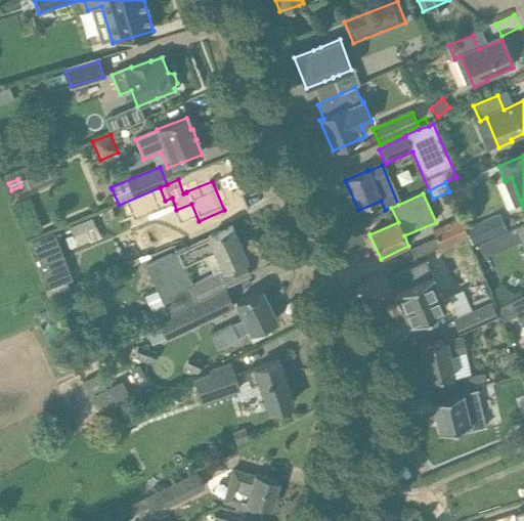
[(499,215),(465,229),(468,237),(472,248),(478,245),(504,234),(507,233),(499,215)]
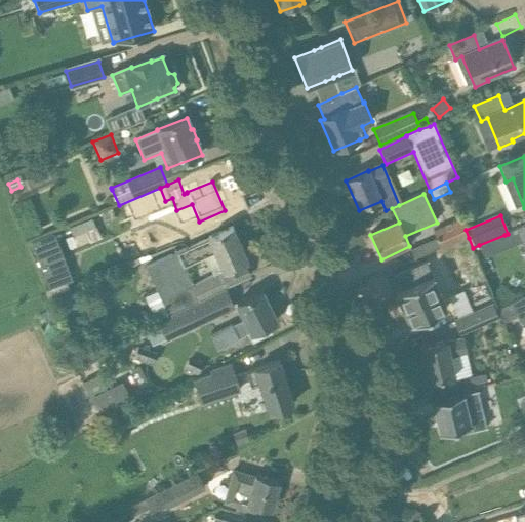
[(129,240),(139,261),(182,239),(171,219),(129,240)]
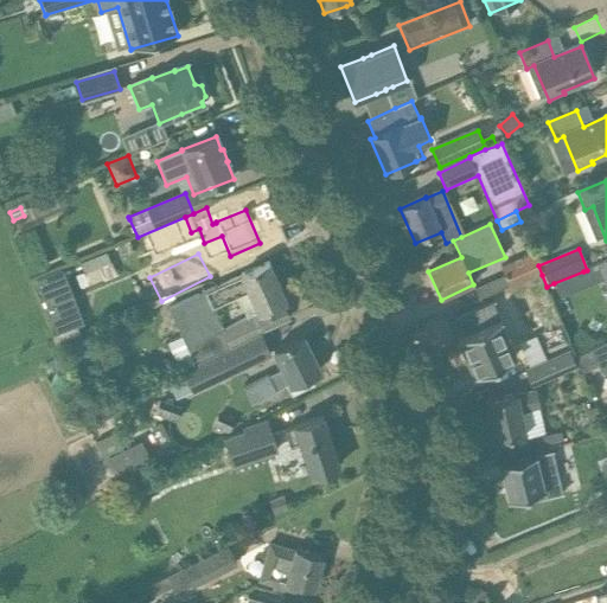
[(541,275),(534,254),(500,268),(504,275),(475,288),(480,301),(541,275)]
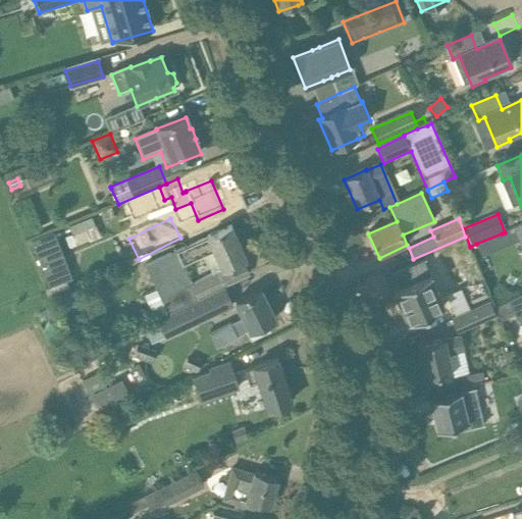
[(521,224),(513,229),(520,248),(521,251),(521,224)]
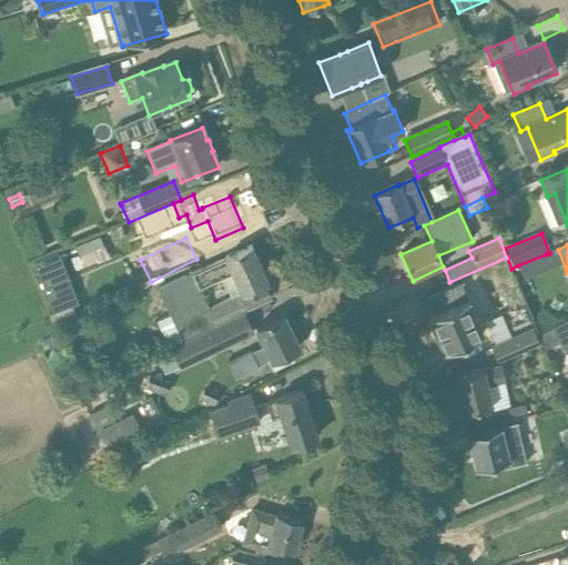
[(267,283),(252,246),(225,259),(156,288),(170,315),(156,322),(169,349),(171,349),(243,314),(235,298),(206,311),(198,289),(232,275),(241,295),(251,291),(251,293),(255,292),(254,290),(267,283)]
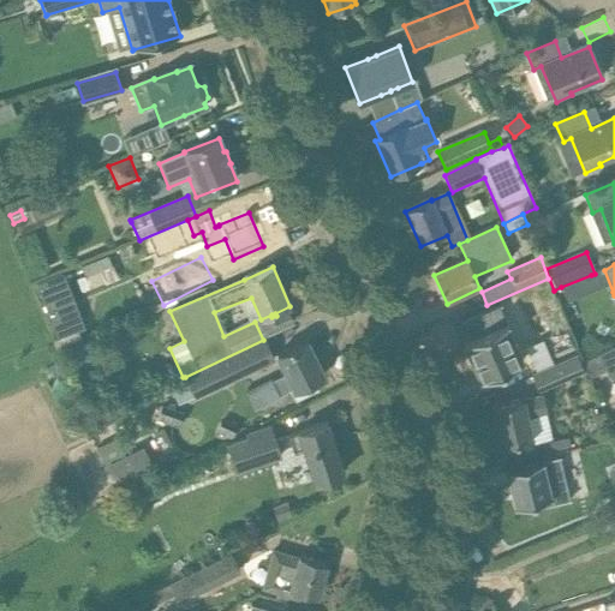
[(591,275),(561,287),(567,304),(597,291),(591,275)]
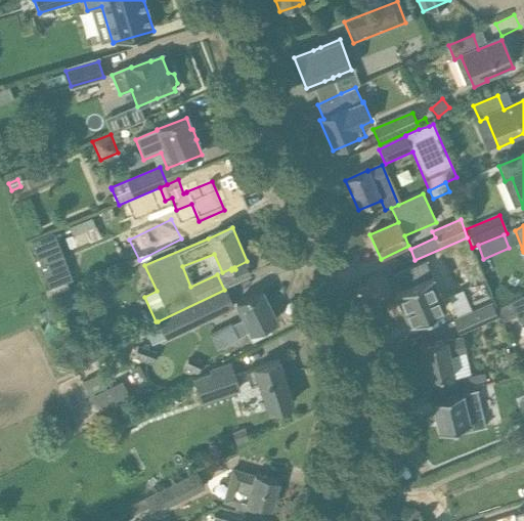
[(470,246),(457,251),(470,281),(482,276),(470,246)]
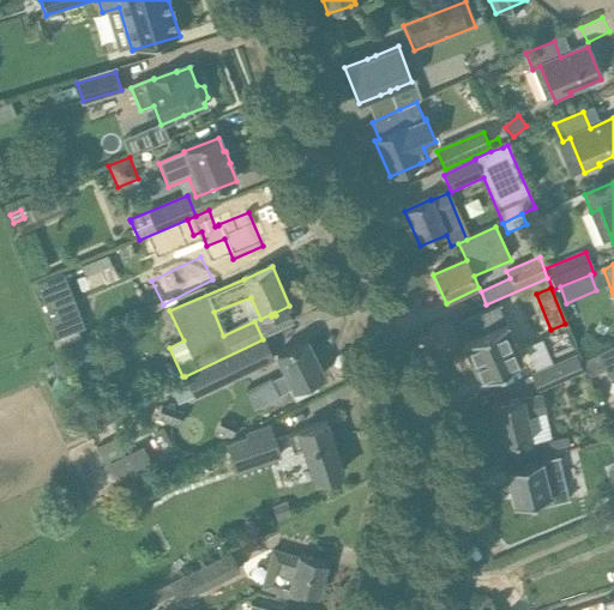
[(499,308),(461,325),(468,340),(463,343),(480,380),(523,361),(499,308)]
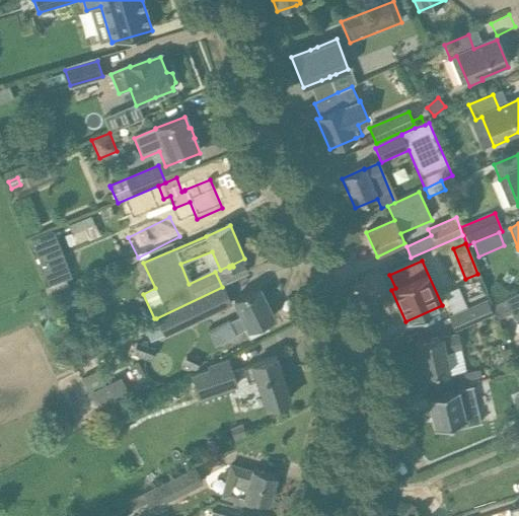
[(231,304),(222,287),(156,318),(164,337),(231,304)]
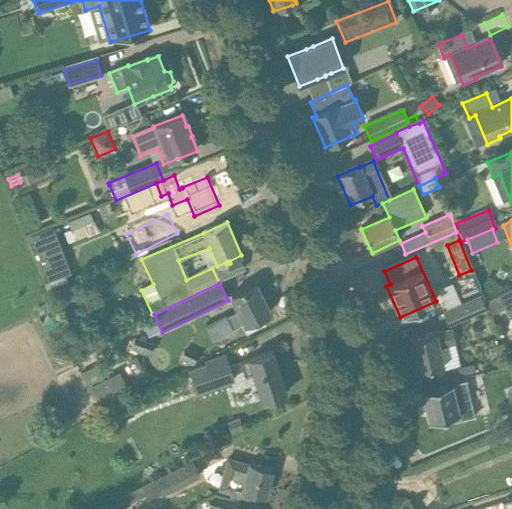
[(270,314),(255,284),(231,296),(238,312),(218,322),(224,335),(241,327),(246,336),(265,326),(262,318),(270,314)]
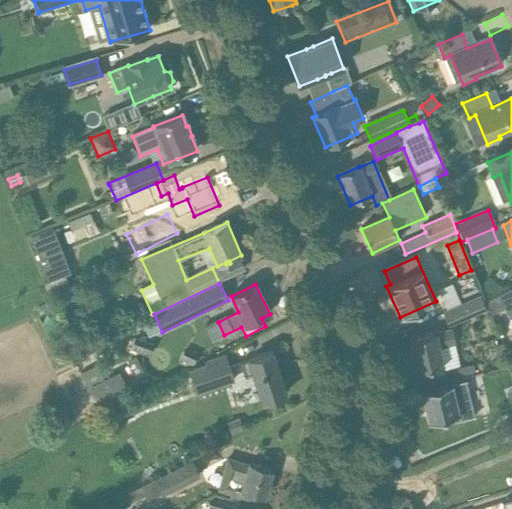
[(511,290),(499,296),(503,306),(507,316),(511,317),(511,290)]
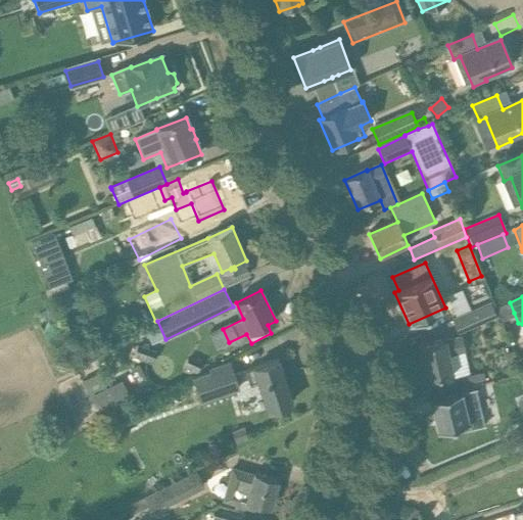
[(453,319),(460,334),(497,317),(490,302),(453,319)]
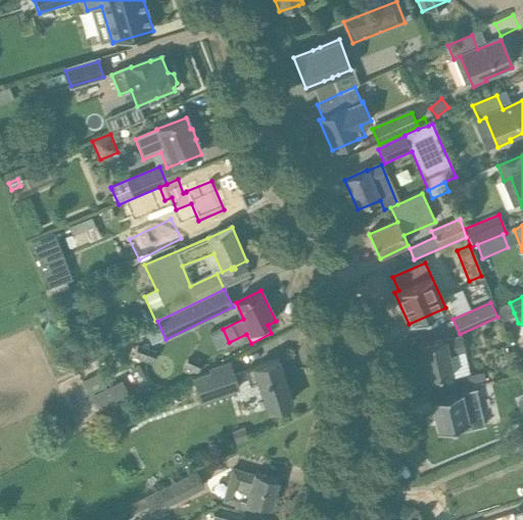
[(425,378),(426,380),(453,374),(449,357),(466,352),(462,338),(446,342),(445,340),(418,346),(421,362),(418,363),(416,366),(419,377),(423,378),(425,378)]
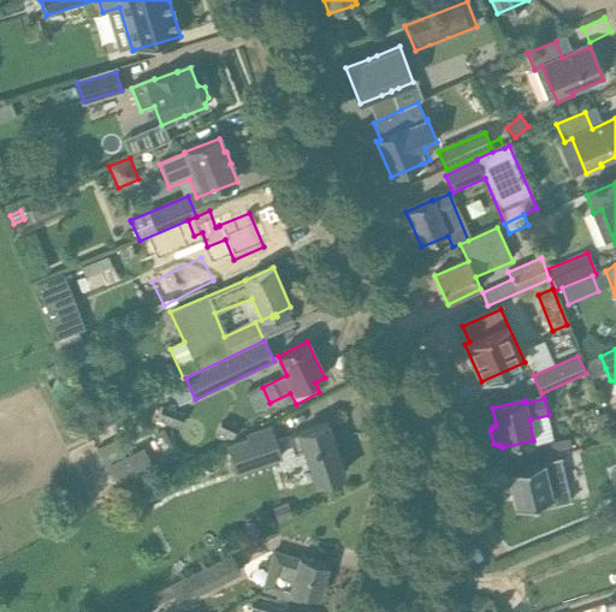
[(161,409),(158,422),(179,429),(183,416),(161,409)]
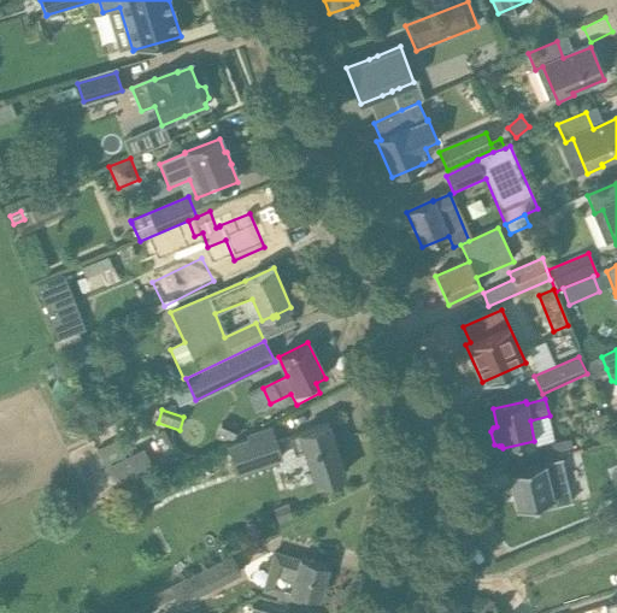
[(223,424),(216,440),(227,444),(234,442),(239,431),(223,424)]
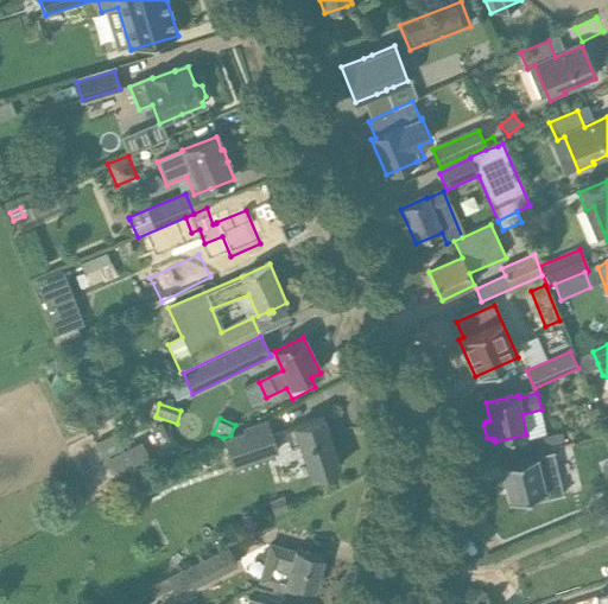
[(295,428),(295,430),(286,432),(291,449),(301,445),(311,477),(340,469),(323,419),(295,428)]
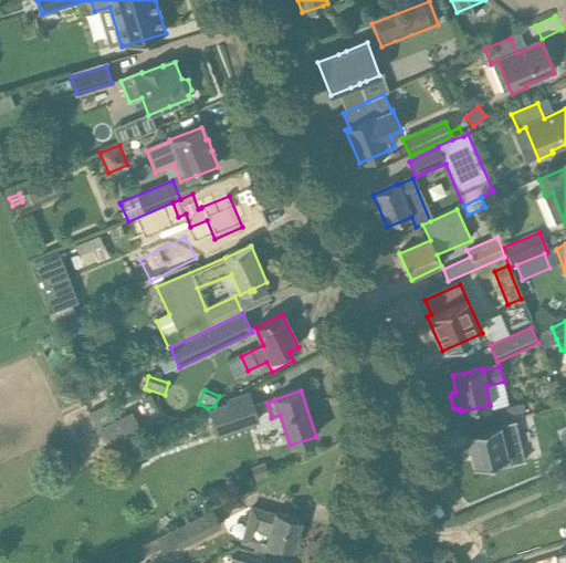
[(260,424),(251,396),(208,410),(217,437),(260,424)]
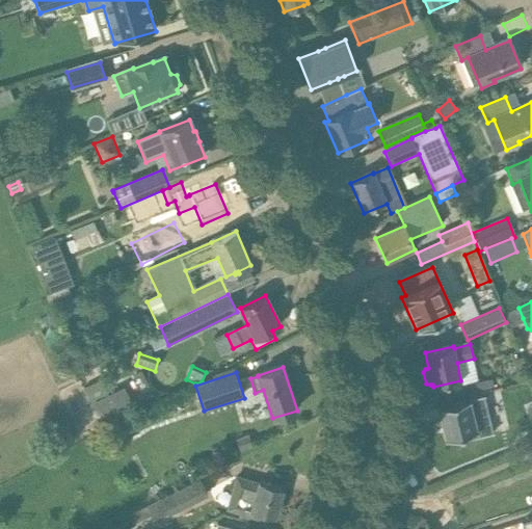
[(491,380),(474,384),(476,392),(493,388),(491,380)]
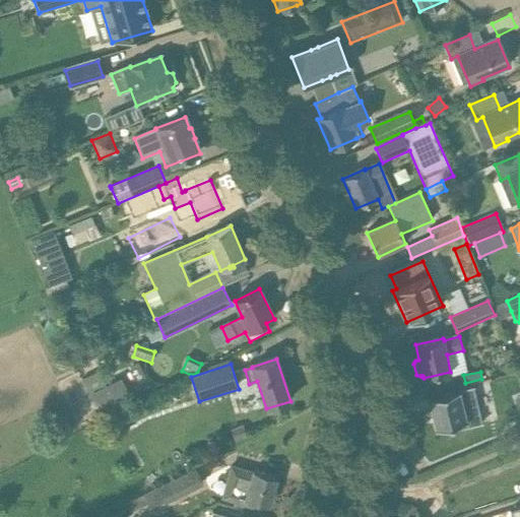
[(84,379),(96,413),(132,400),(123,375),(104,382),(100,373),(84,379)]
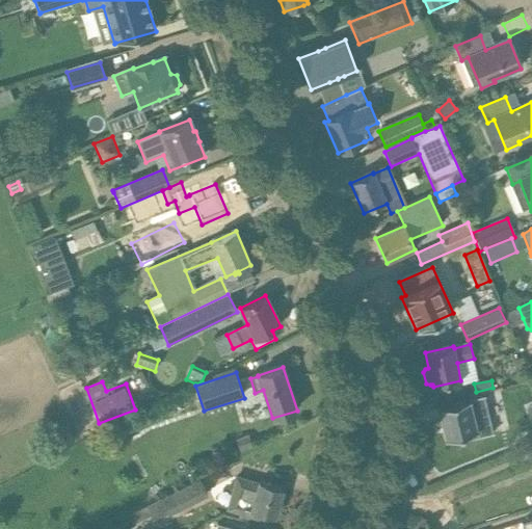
[(484,396),(436,407),(436,408),(437,408),(437,410),(445,438),(444,439),(444,440),(460,435),(461,441),(460,441),(461,442),(494,434),(484,396)]
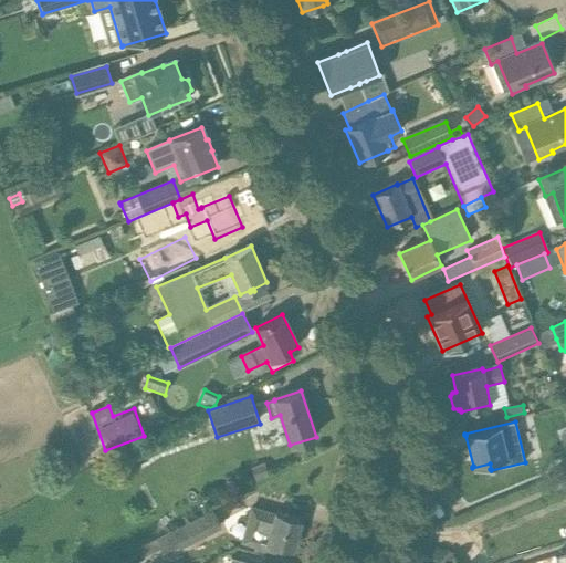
[(264,466),(251,470),(257,483),(269,479),(264,466)]
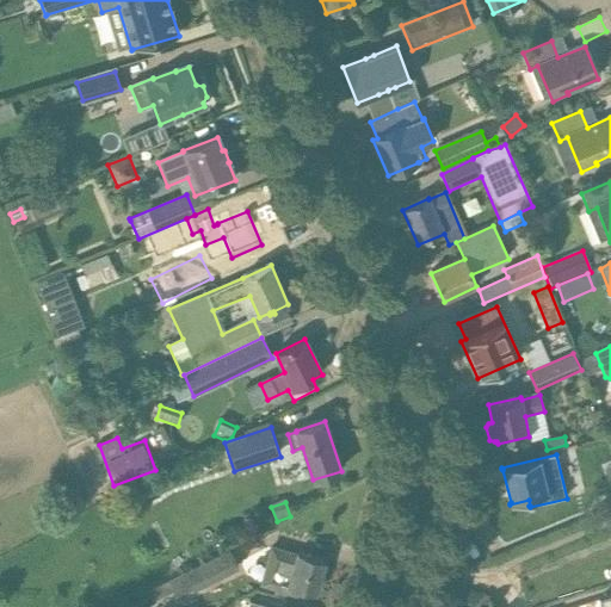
[(314,594),(325,562),(298,553),(297,556),(272,549),(261,586),(288,593),(289,587),(314,594)]
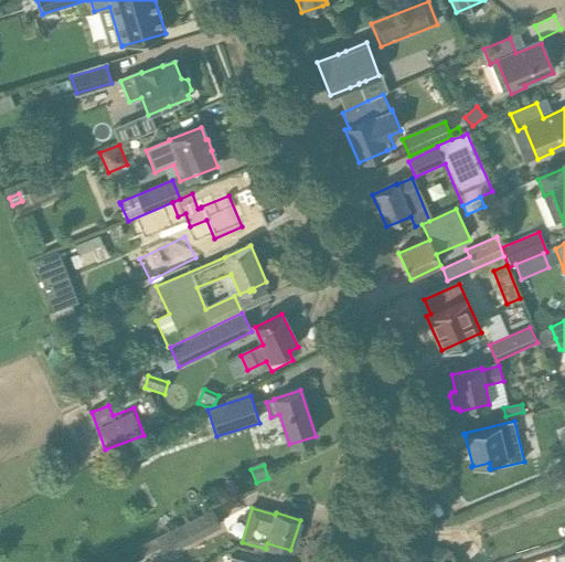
[(564,561),(564,552),(553,555),(554,561),(564,561)]
